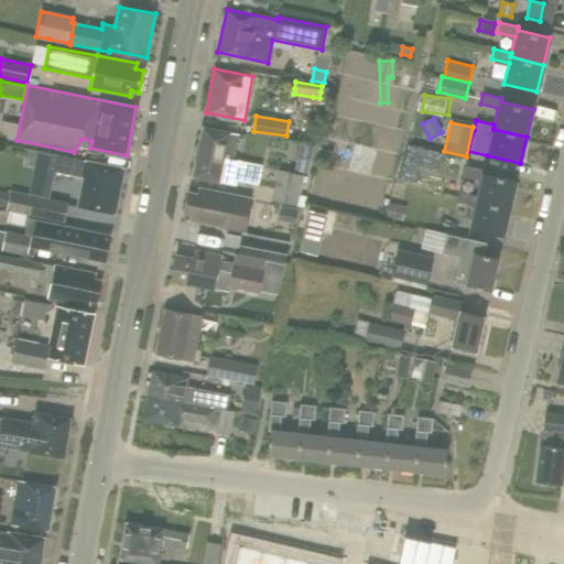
[(232,160),(238,134),(202,127),(192,177),(236,186),(237,181),(258,185),(262,165),(232,160)]
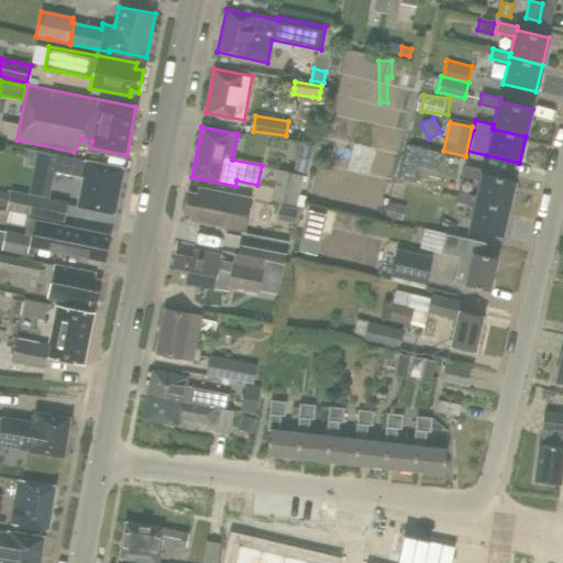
[(307,173),(312,146),(300,143),(294,170),(307,173)]
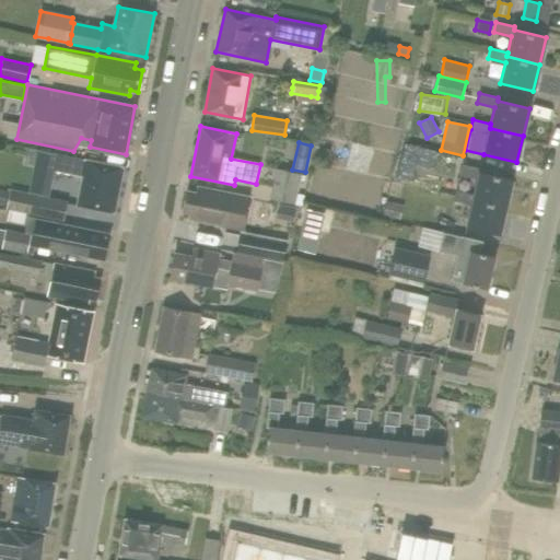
[(51,171),(56,153),(37,150),(33,173),(54,176),(55,171),(51,171)]
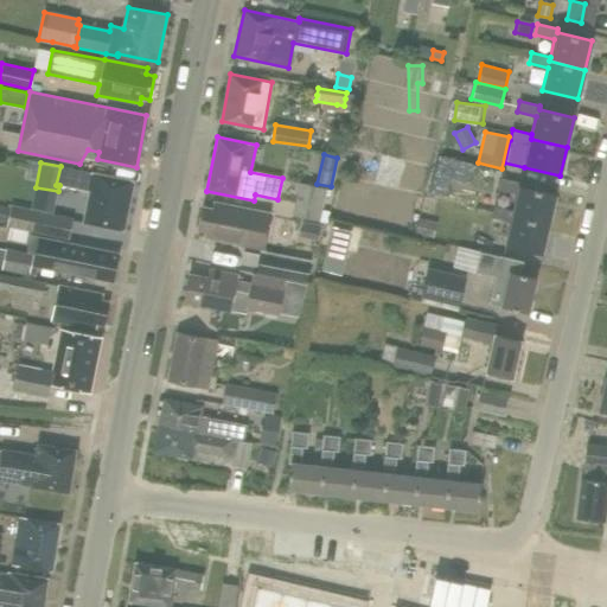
[(89,191),(83,222),(123,230),(133,181),(61,166),(56,185),(59,185),(89,191)]
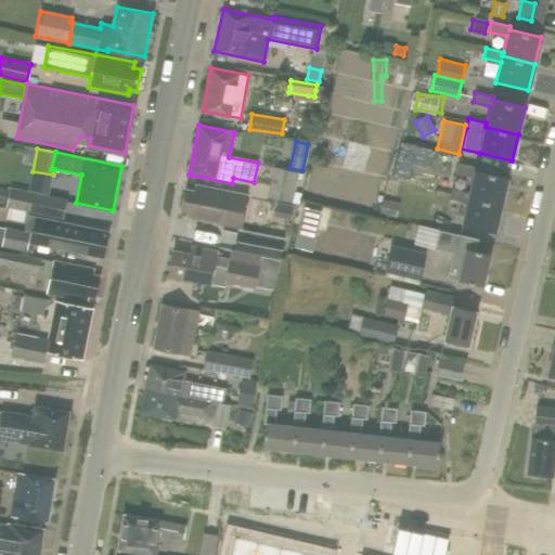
[(468,197),(502,205),(508,178),(476,170),(477,167),(459,163),(456,172),(474,177),(469,193),(468,197)]
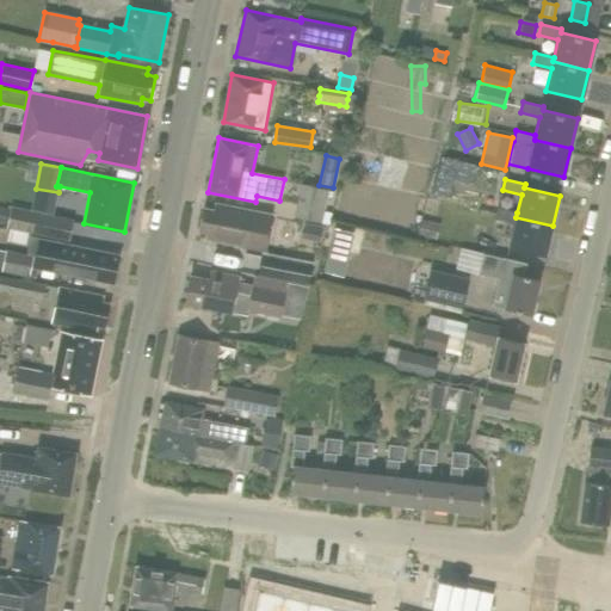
[(328,190),(301,184),(295,216),(329,223),(332,213),(325,210),(328,190)]
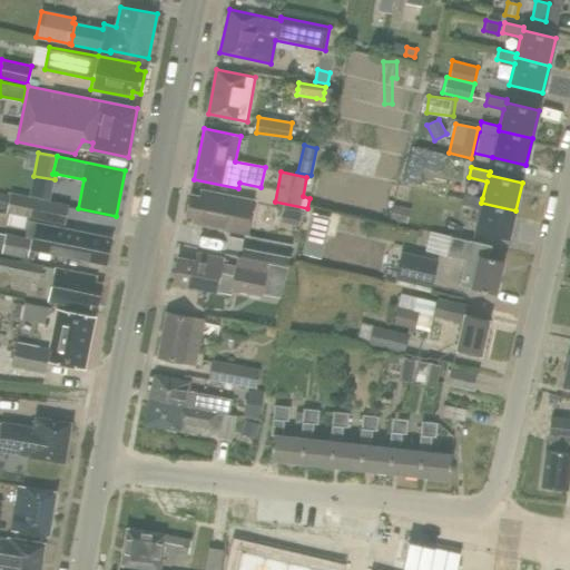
[(194,217),(193,223),(248,234),(255,200),(200,189),(199,195),(190,194),(186,215),(194,217)]
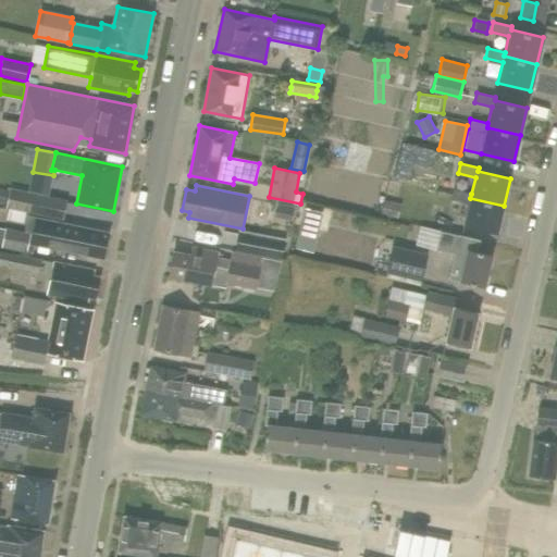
[(66,199),(11,187),(7,208),(63,220),(66,199)]
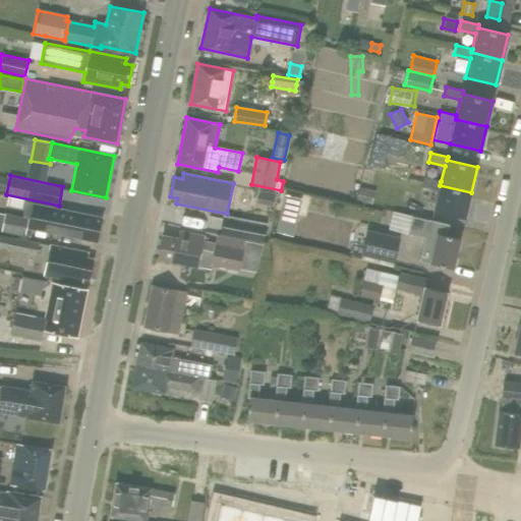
[(465,218),(471,192),(440,185),(441,181),(424,177),(422,186),(439,190),(435,210),(465,218)]
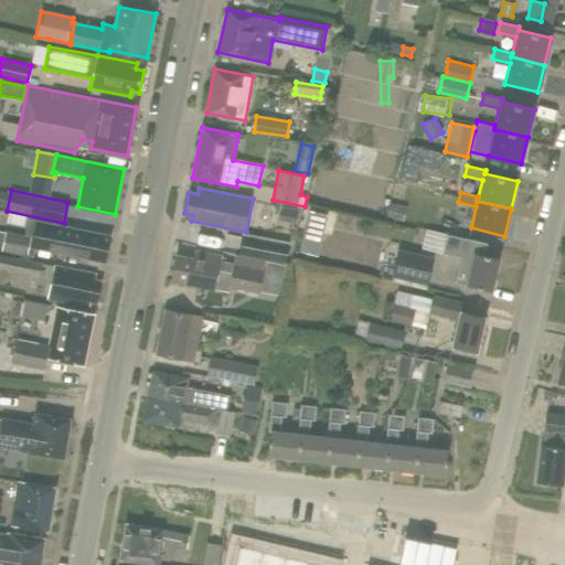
[(404,221),(407,208),(390,203),(386,216),(404,221)]
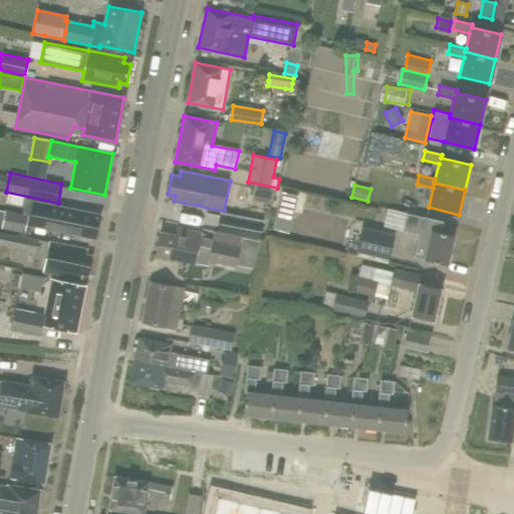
[(100,214),(59,206),(26,199),(23,213),(5,209),(5,211),(2,225),(31,231),(33,221),(55,226),(54,229),(95,238),(100,214)]
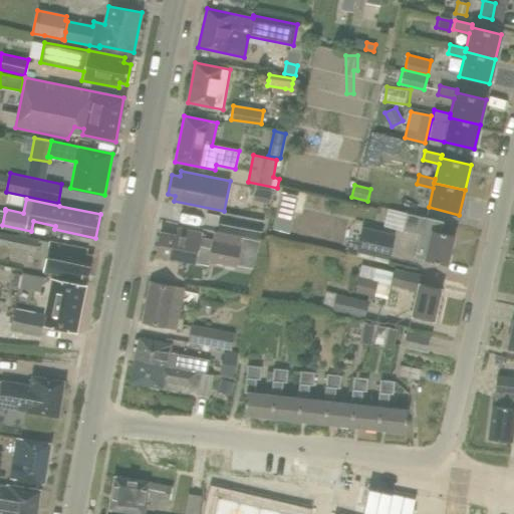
[(263,220),(221,212),(217,231),(260,239),(263,220)]
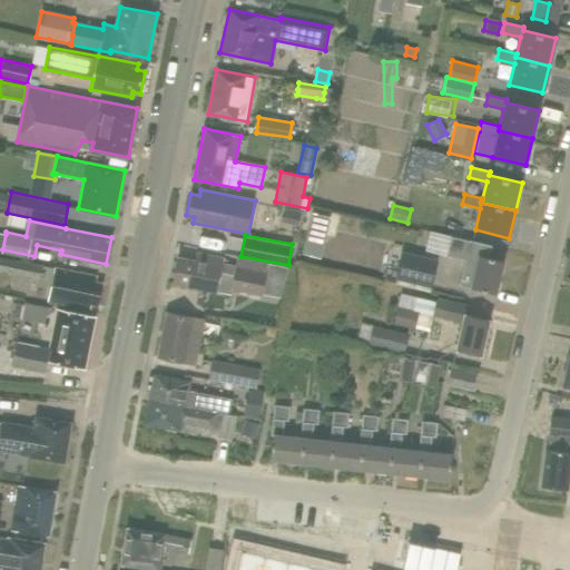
[(491,245),(451,236),(446,255),(465,258),(460,283),(471,286),(471,287),(495,294),(503,261),(489,257),(491,245)]
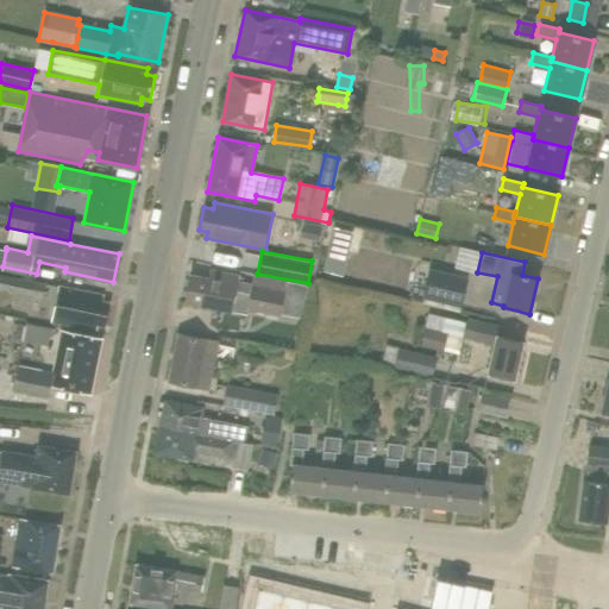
[(422,299),(460,308),(468,278),(429,269),(422,299)]
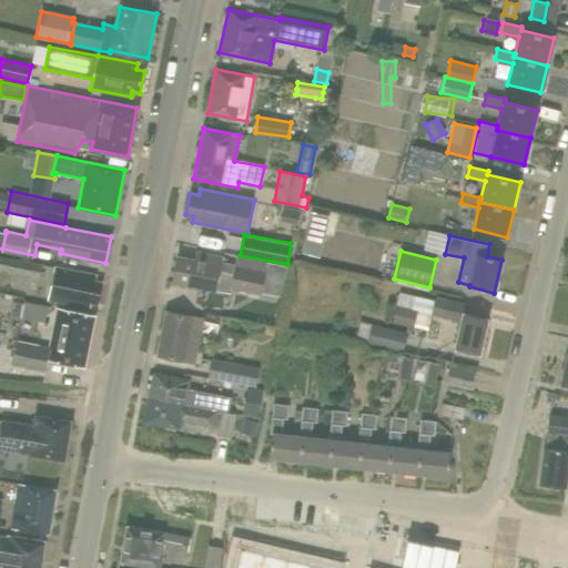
[(221,262),(222,257),(199,252),(198,261),(178,256),(172,282),(224,292),(224,290),(229,291),(229,287),(261,294),(263,279),(283,282),(285,269),(236,259),(234,265),(221,262)]
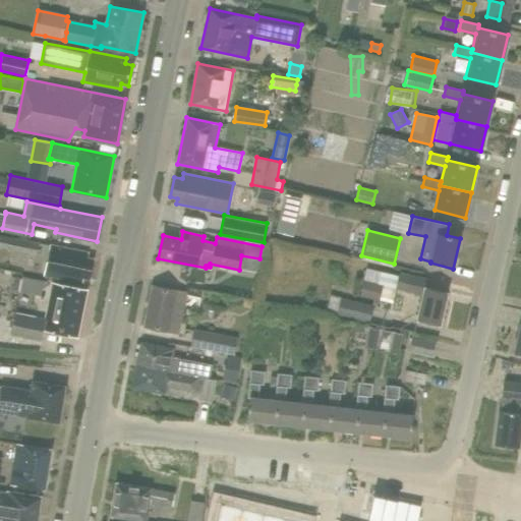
[(0,246),(11,250),(37,255),(38,242),(0,233),(0,246)]
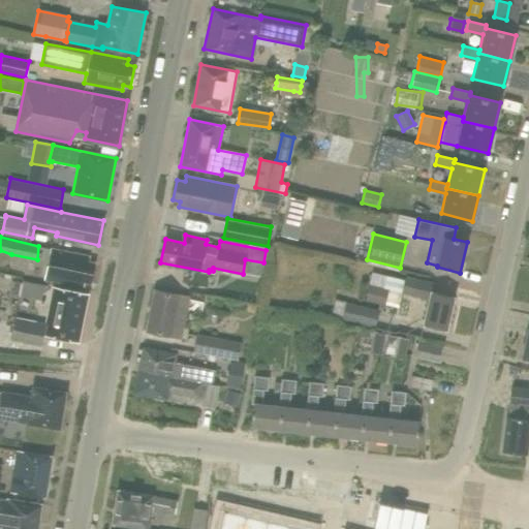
[(89,256),(51,249),(44,278),(83,286),(84,281),(90,282),(94,262),(88,261),(89,256)]
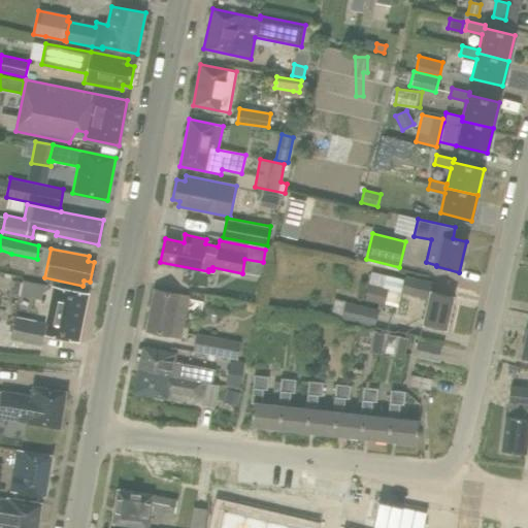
[(404,279),(401,291),(410,294),(428,298),(422,323),(444,329),(453,297),(431,291),(433,282),(415,277),(405,274),(404,279)]
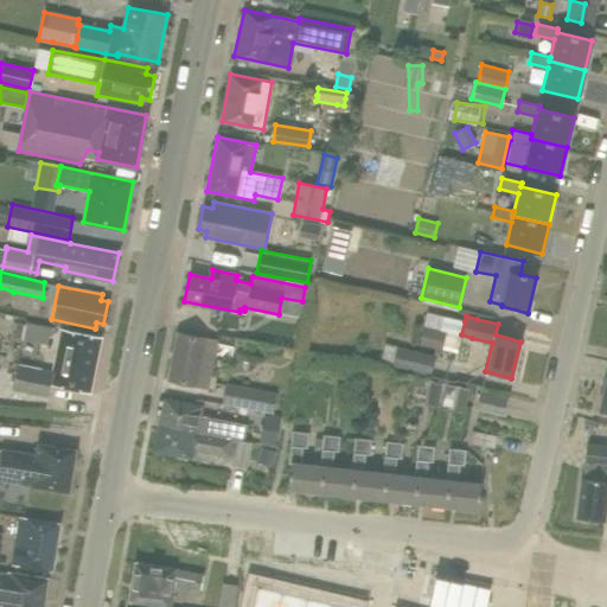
[(24,338),(49,343),(51,328),(27,324),(24,338)]
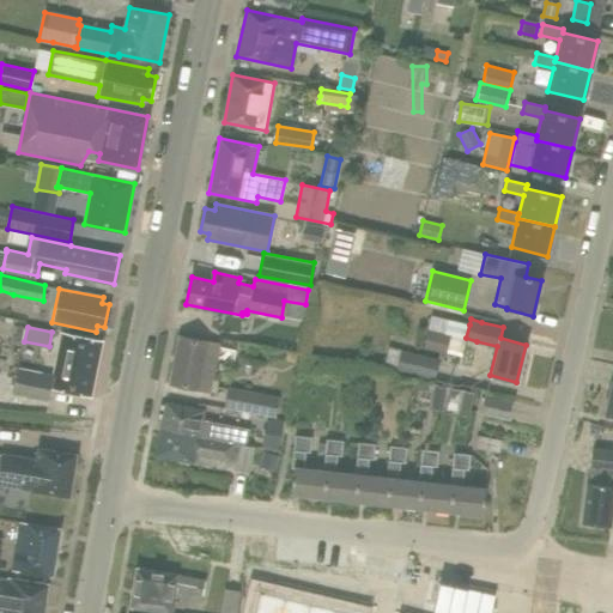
[(447,353),(450,335),(428,329),(423,349),(447,353)]
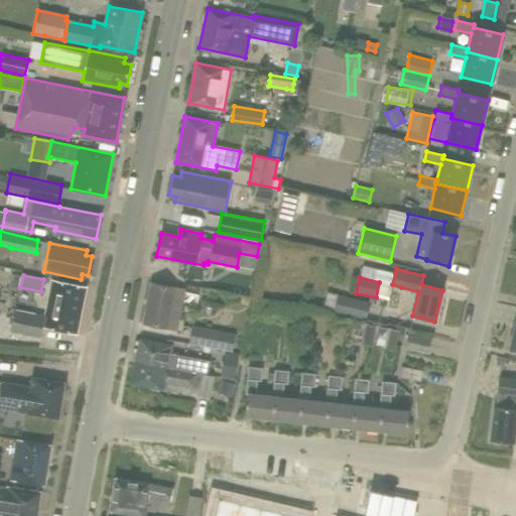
[(40,338),(43,327),(77,334),(85,287),(52,280),(45,316),(15,310),(11,332),(40,338)]
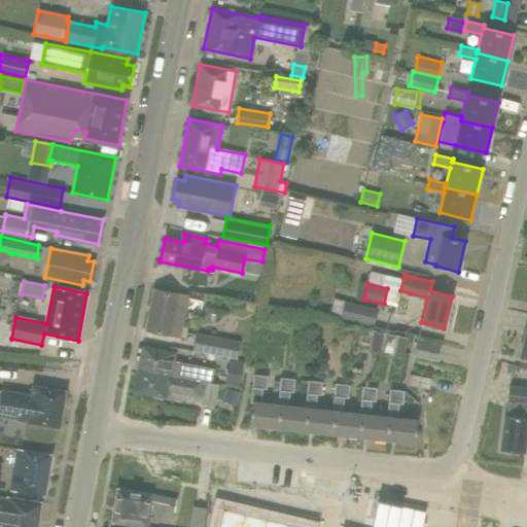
[(179,338),(187,294),(154,288),(145,330),(179,338)]
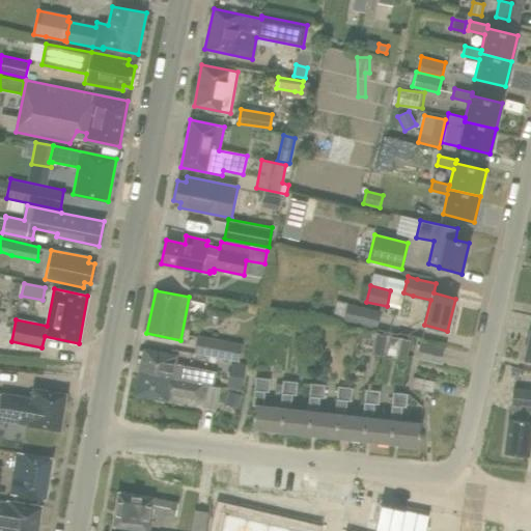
[(333,316),(376,328),(381,310),(337,300),(333,316)]
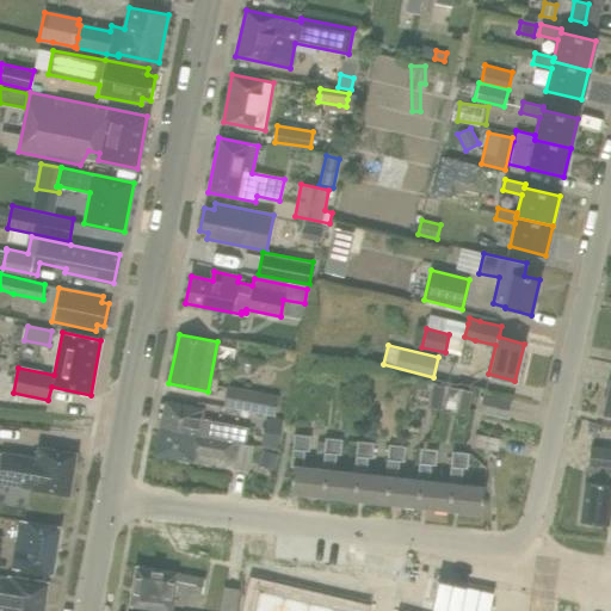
[(392,384),(390,399),(401,400),(402,386),(392,384)]
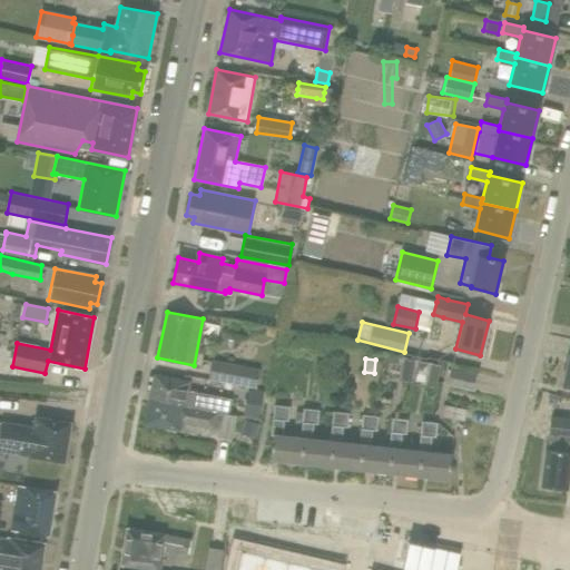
[(261,369),(212,360),(208,377),(257,386),(261,369)]
